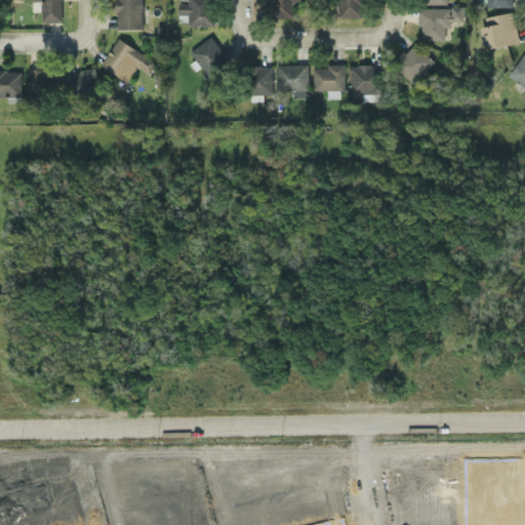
[(62,0),(31,0),(31,10),(41,10),(42,21),(63,21),(62,0)]
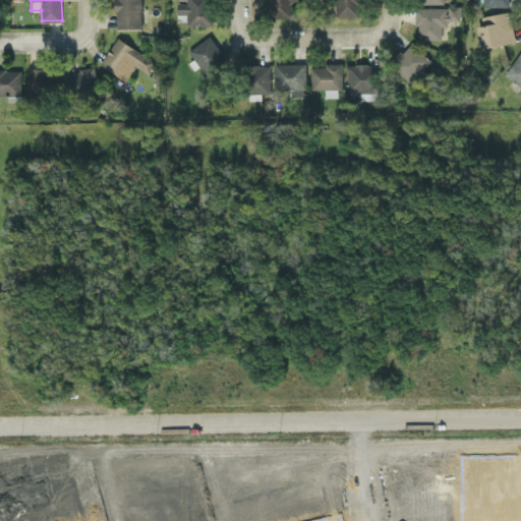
[(140,0),(115,0),(115,27),(141,27),(140,0)]
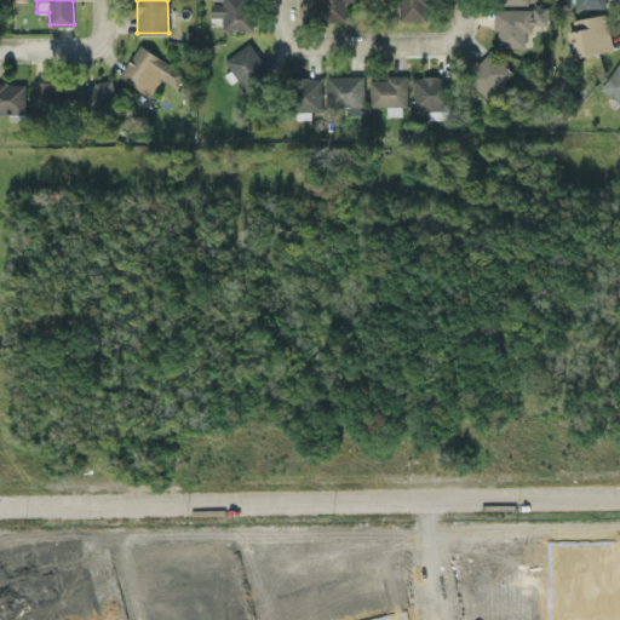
[(223,29),(252,29),(250,0),(211,0),(212,16),(222,16),(223,29)]
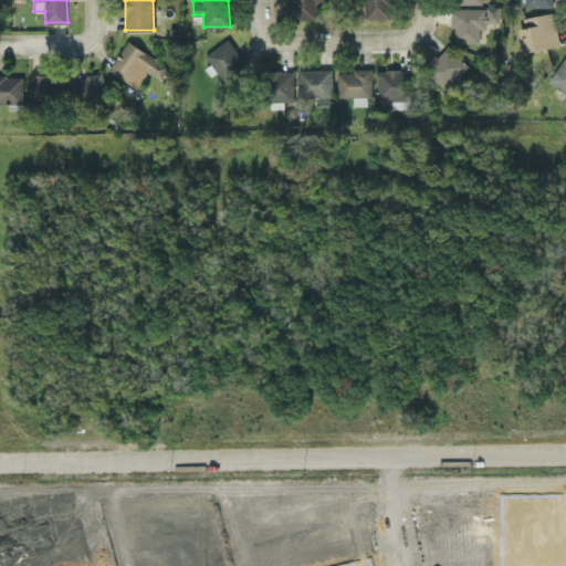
[(289,0),(290,18),(316,18),(315,1),(323,1),(322,0),(289,0)]
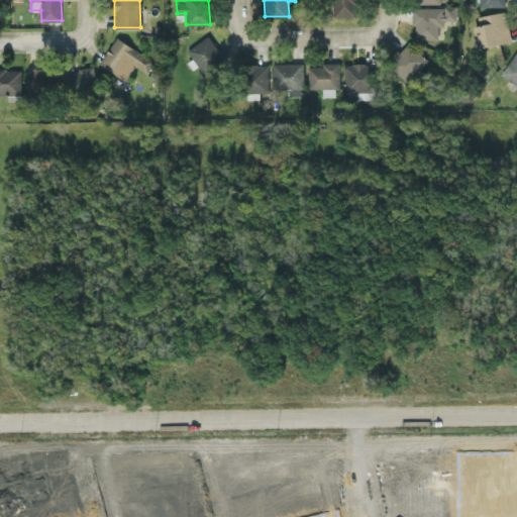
[(333,0),(334,16),(356,15),(355,0),(333,0)]
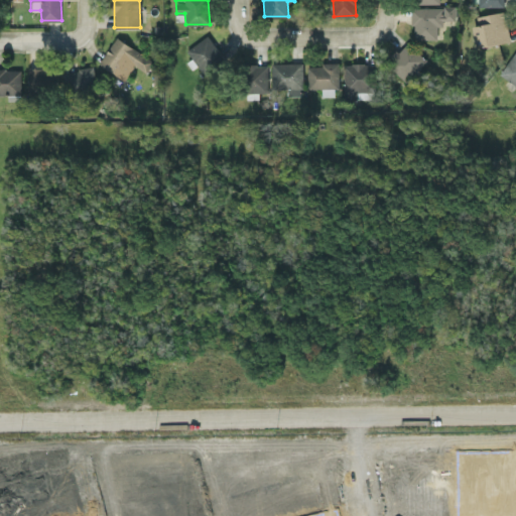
[(436,38),(436,21),(456,21),(456,6),(412,5),(411,38),(436,38)]
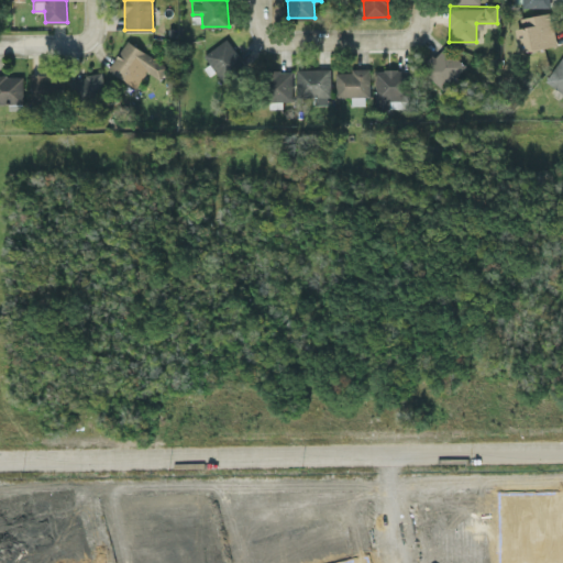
[(556,45),(551,11),(520,17),(521,26),(515,28),(519,51),(556,45)]
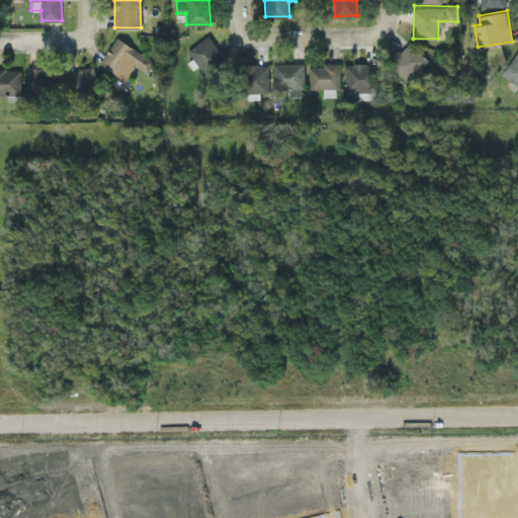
[(187,50),(193,58),(188,62),(192,68),(198,64),(203,72),(224,58),(208,34),(187,50)]
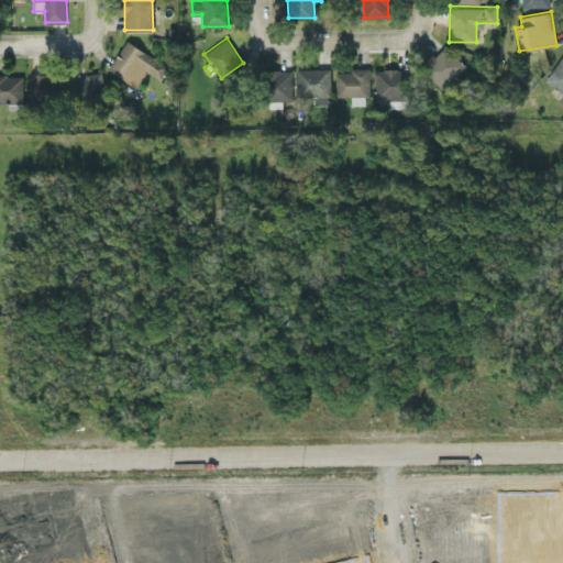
[(108,70),(136,86),(146,70),(161,78),(168,64),(125,40),(108,70)]
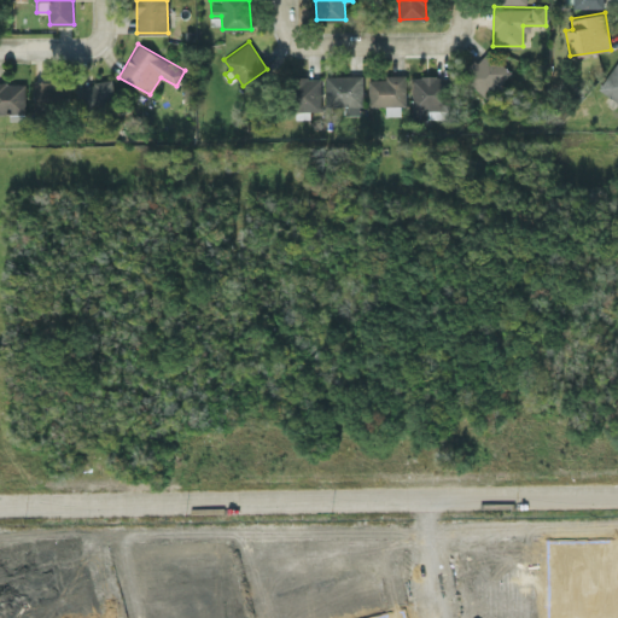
[(511,70),(487,48),(462,76),(487,97),(511,70)]
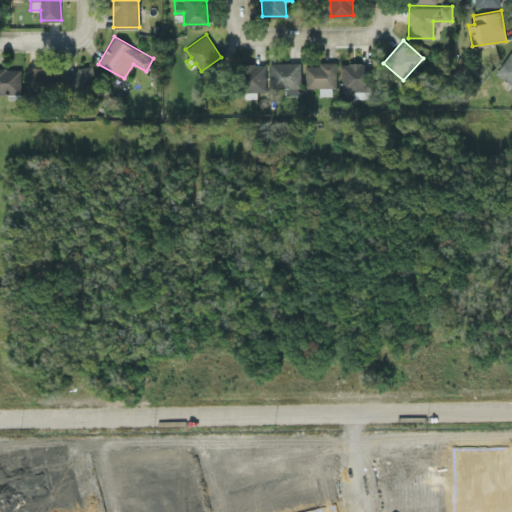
[(511,83),(511,50),(496,72),(511,83)]
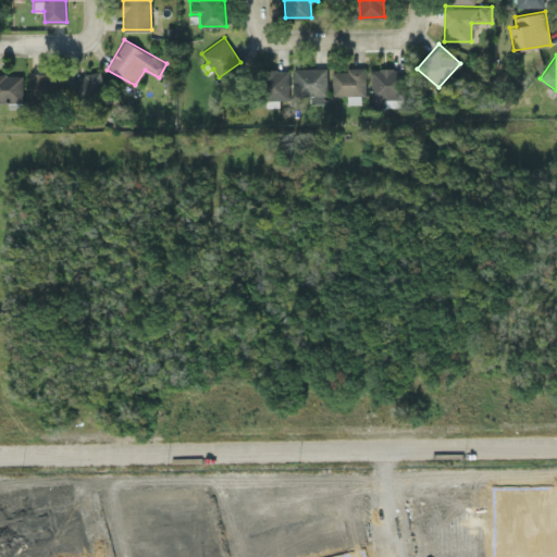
[(326,102),(326,66),(294,66),(294,95),(310,95),(310,102),(326,102)]
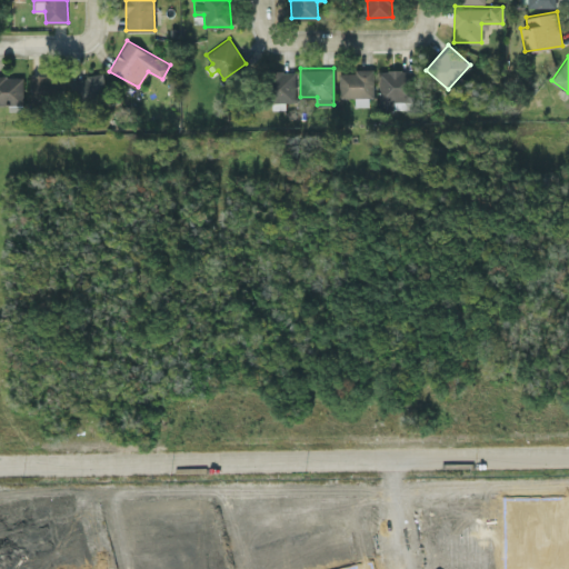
[(379,69),(378,108),(410,108),(411,69),(379,69)]
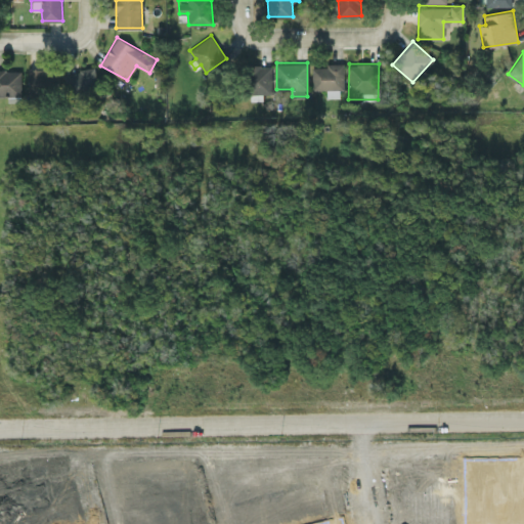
[(328,96),(343,96),(343,64),(312,64),(312,89),(326,89),(328,96)]
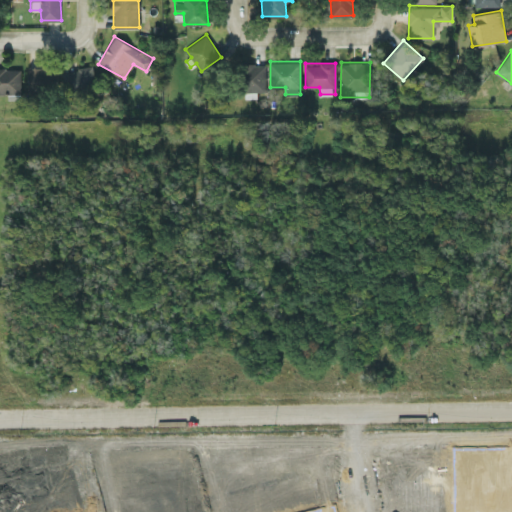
[(28,67),(29,92),(51,91),(50,66),(28,67)]
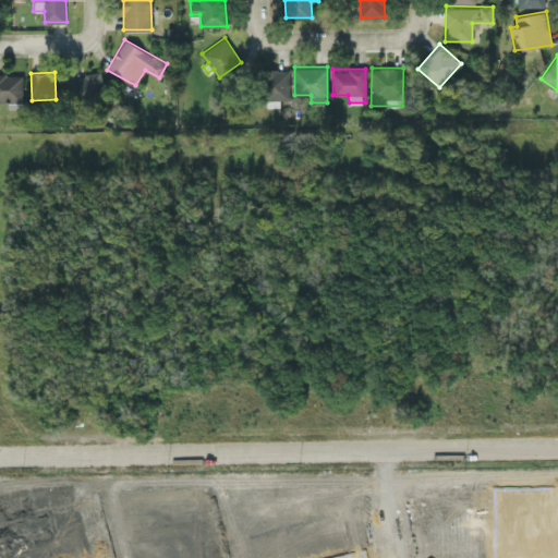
[(71,102),(105,99),(101,72),(69,75),(71,102)]
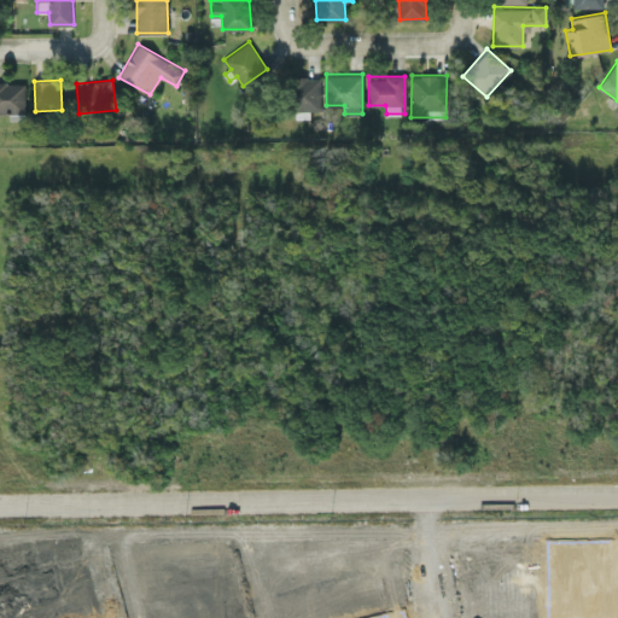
[(0,112),(25,112),(24,81),(0,81),(0,112)]
